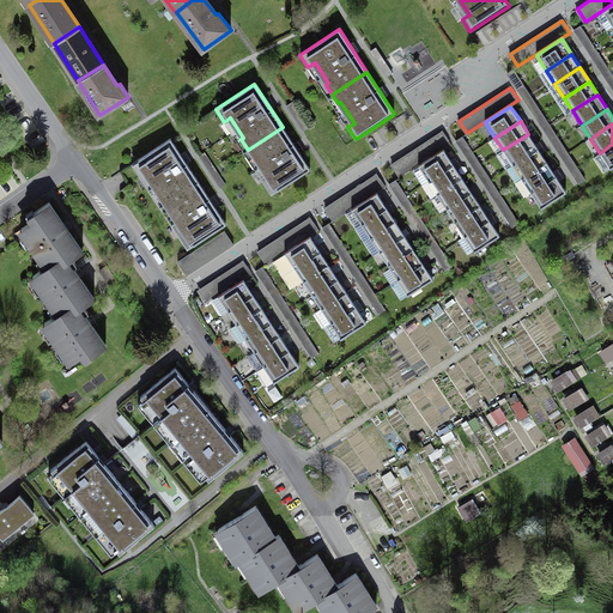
[(283,127),(248,150),(253,158),(255,157),(269,178),(263,182),(272,194),(310,169),(283,127)]
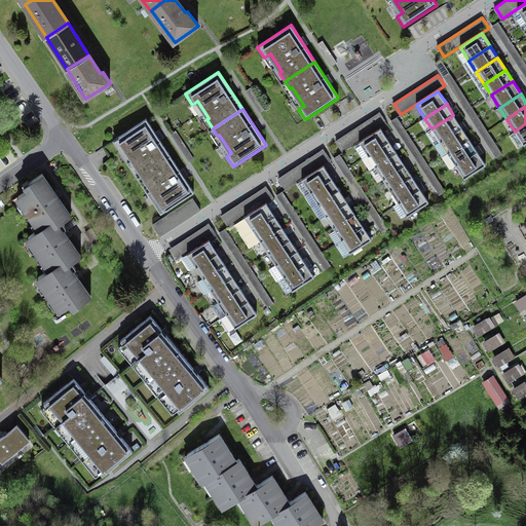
[(380,112),(337,140),(344,151),(387,123),(380,112)]
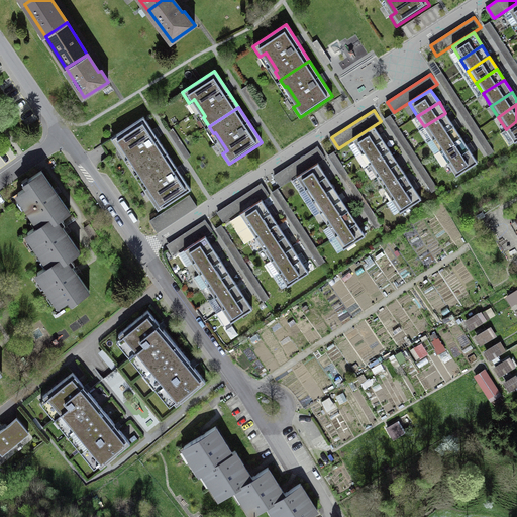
[(453,126),(445,113),(424,126),(432,139),(453,126)]
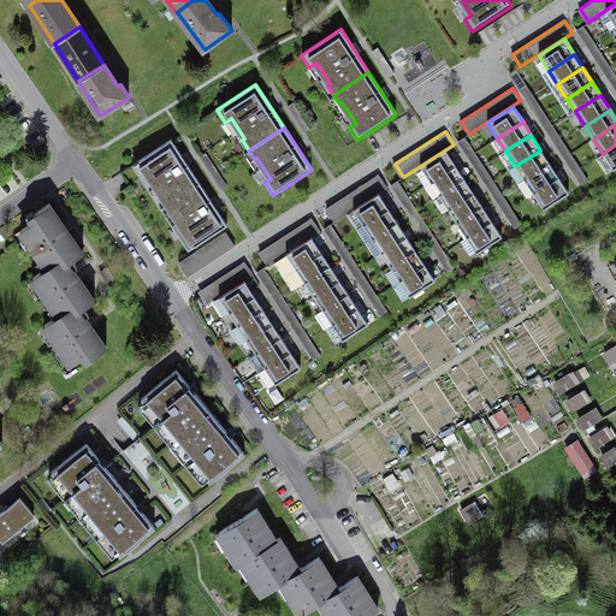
[(165,205),(199,183),(171,140),(132,165),(141,177),(147,173),(160,194),(158,196),(165,205)]
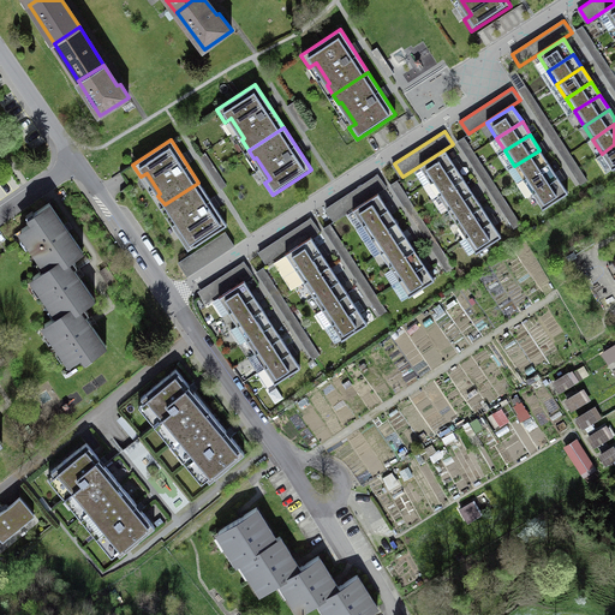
[(614,167),(614,144),(602,154),(611,169),(614,167)]
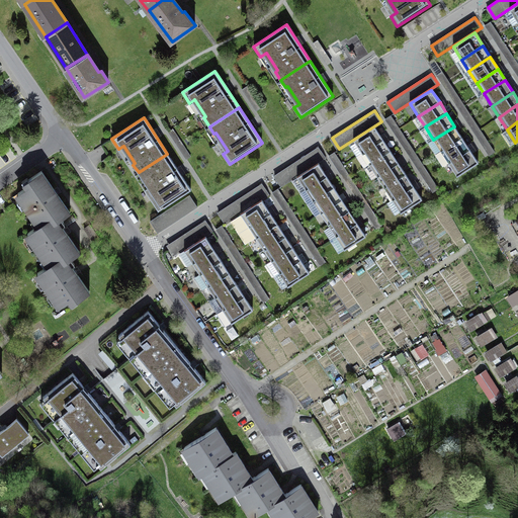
[(361,153),(382,140),(374,126),(353,140),(361,153)]
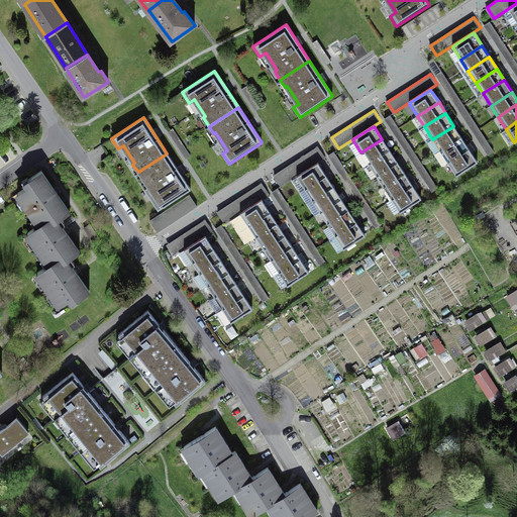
[(460,136),(453,126),(432,139),(439,150),(460,136)]
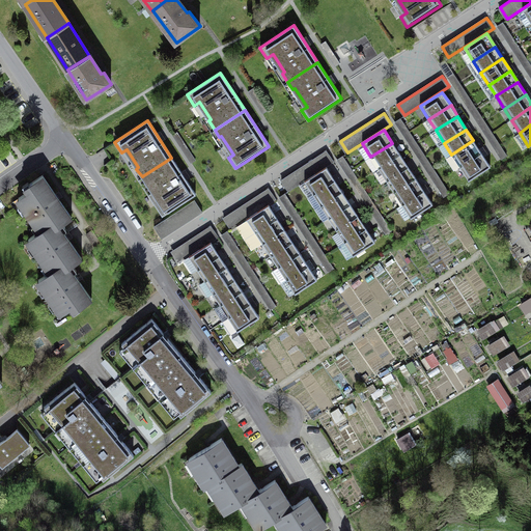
[(481,152),(473,140),(451,155),(459,167),(481,152)]
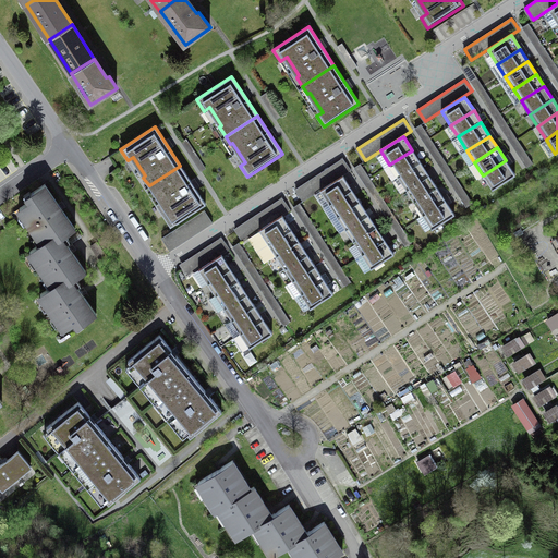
[(421,161),(412,150),(389,165),(398,177),(421,161)]
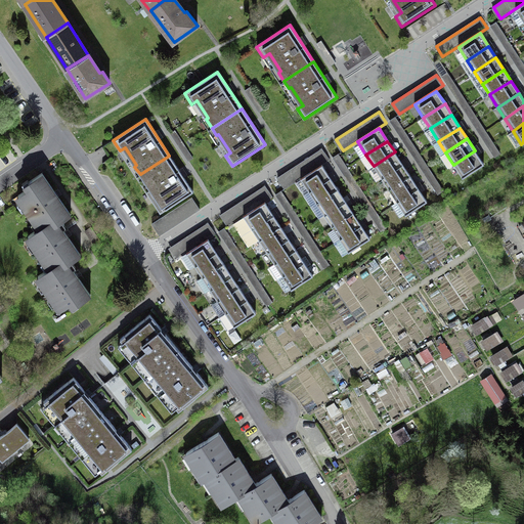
[(322,146),(278,175),(286,187),(331,159),(322,146)]
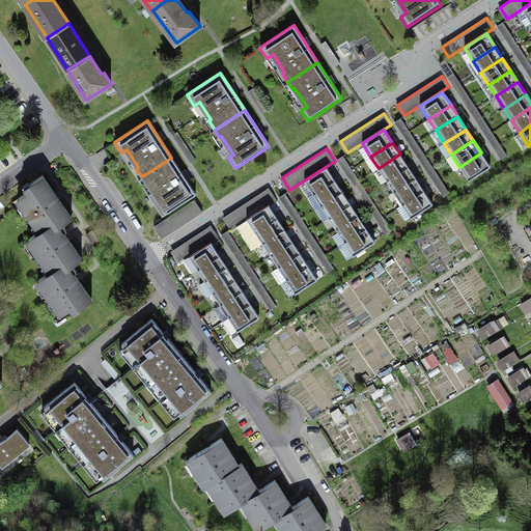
[(490,166),(481,152),(459,167),(468,180),(490,166)]
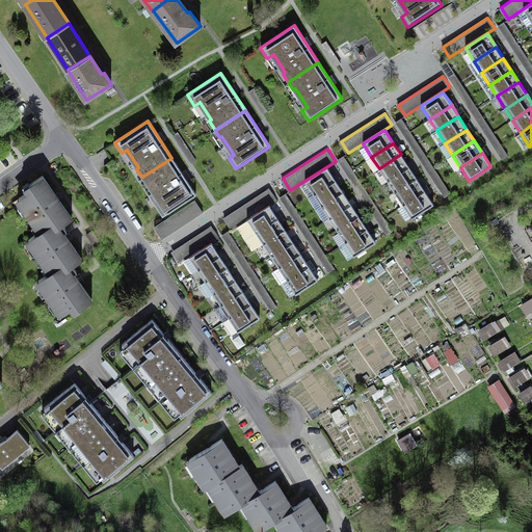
[(408,166),(401,154),(379,168),(387,181),(408,166)]
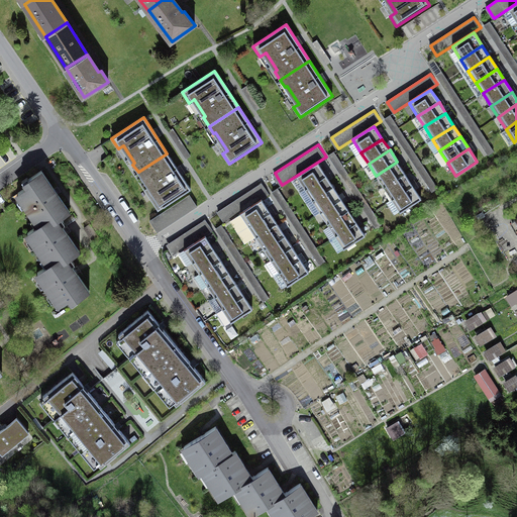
[(167,153),(138,172),(143,180),(145,179),(157,196),(150,200),(158,210),(191,189),(167,153)]
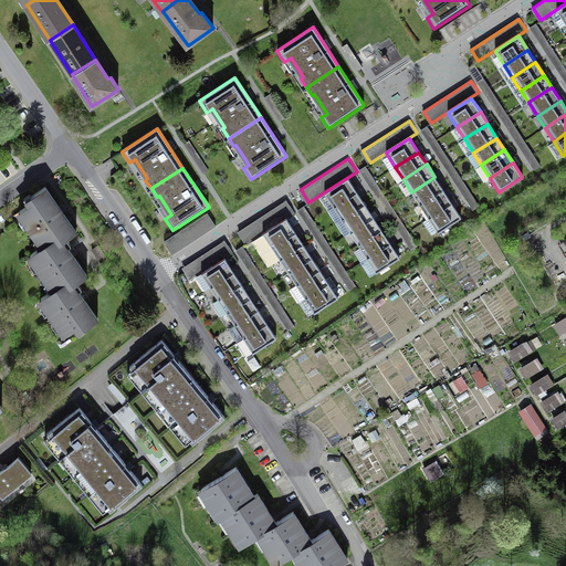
[(442,189),(435,177),(411,192),(420,205),(442,189)]
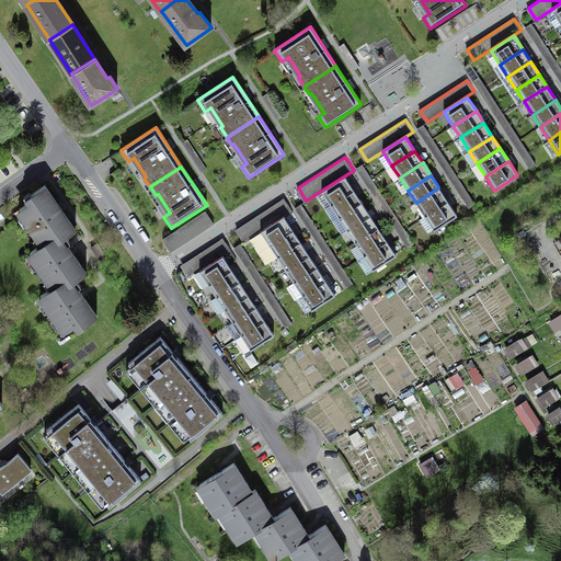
[(321,192),(331,205),(354,191),(344,176),(321,192)]
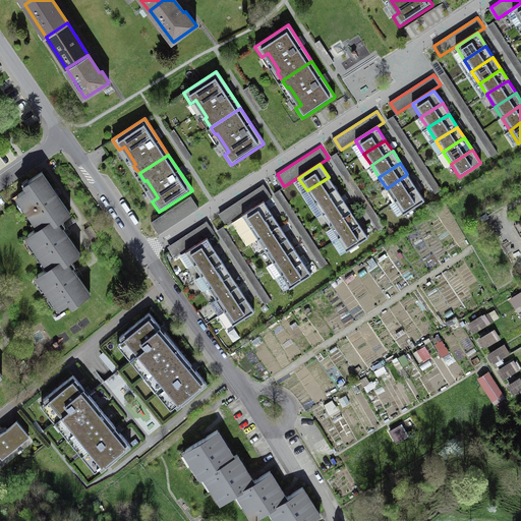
[(40,236),(60,222),(71,215),(44,174),(24,186),(26,191),(14,199),(40,236)]
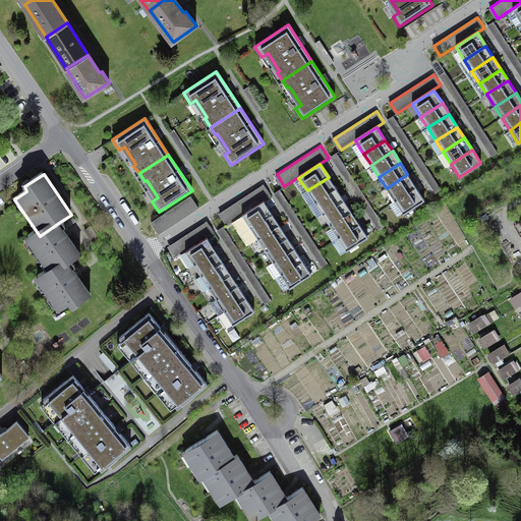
[(415,186),(407,174),(387,188),(394,200),(415,186)]
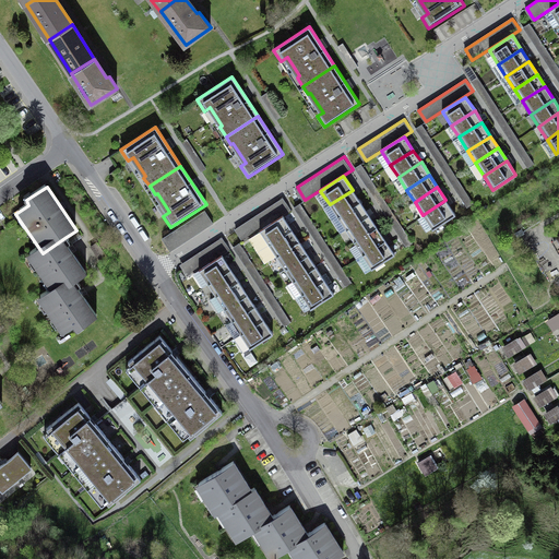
[(353,190),(330,204),(337,216),(360,201),(353,190)]
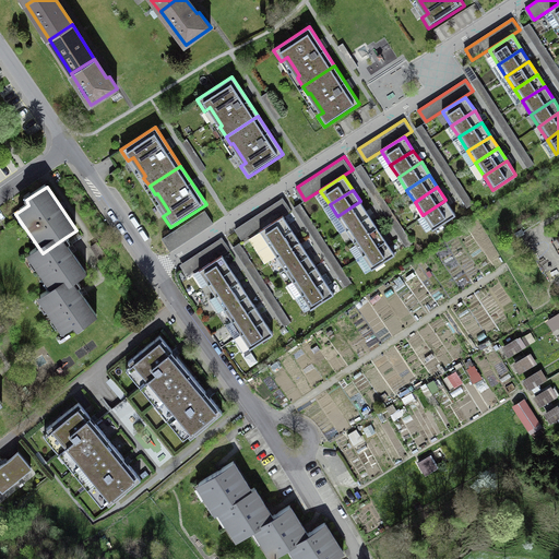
[(283,197),(235,228),(244,240),(292,209),(283,197)]
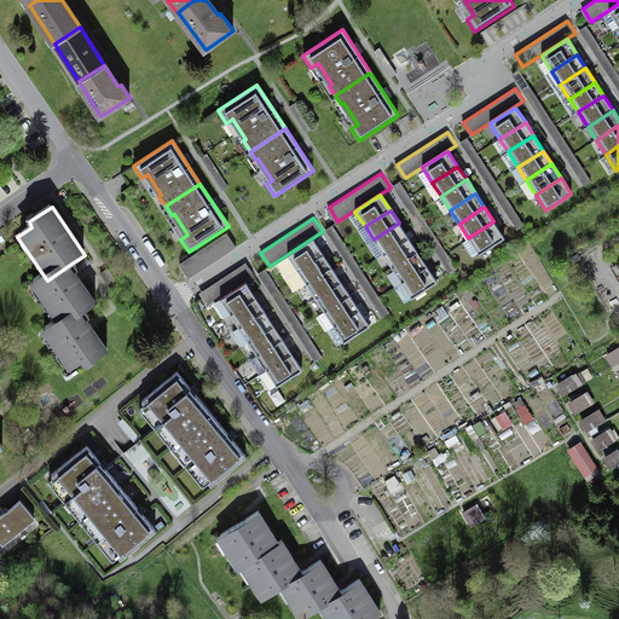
[(493,221),(468,238),(479,254),(504,237),(493,221)]
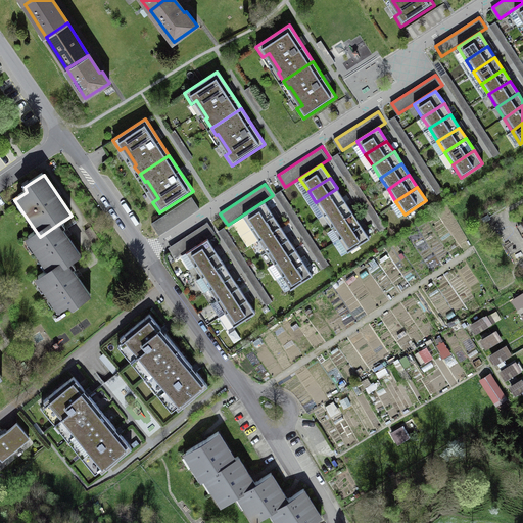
[(345,201),(337,188),(316,202),(324,216),(345,201)]
